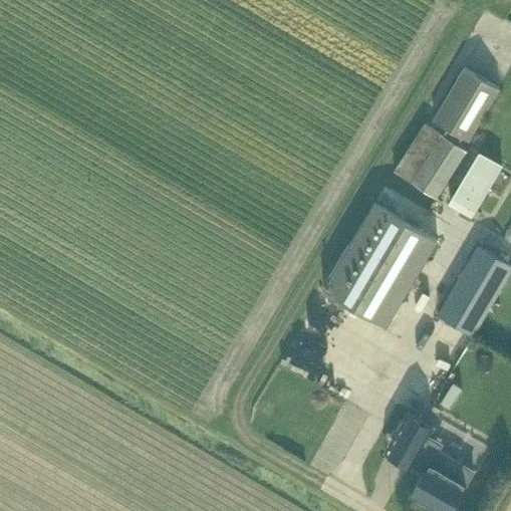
[(467,143),(498,90),(463,69),(432,121),(445,130),(441,137),(424,125),(393,173),(433,200),(464,153),(456,147),(461,139),(467,143)]
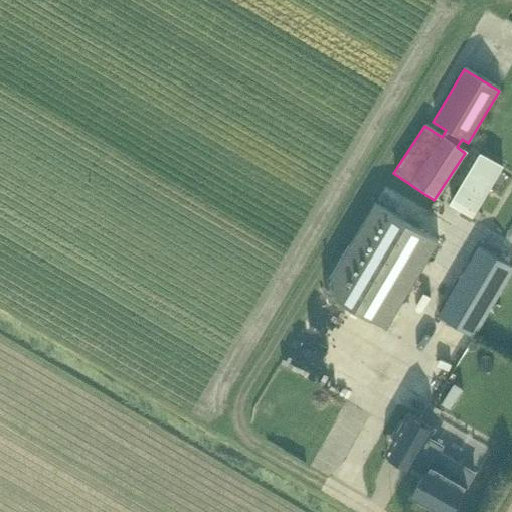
[(462,182),(449,204),(468,216),(480,194),(499,164),(480,152),(462,182)]
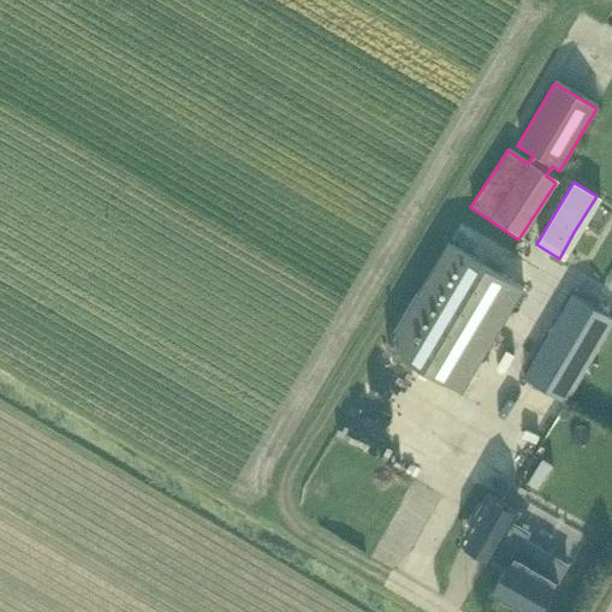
[(568,245),(593,262),(578,284),(596,296),(611,273),(611,242),(610,242),(605,250),(577,231),(568,245)]
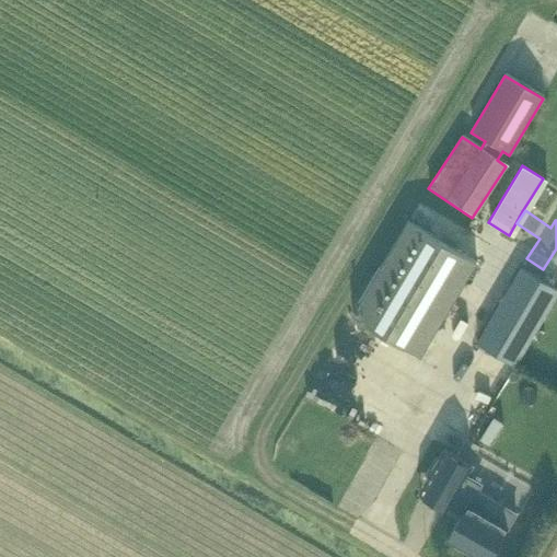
[(418,358),(474,263),(406,222),(350,317),(418,358)]
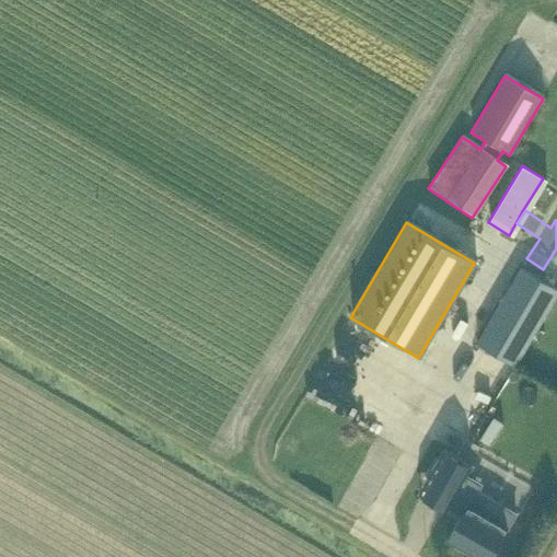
[(519,269),(475,345),(512,367),(556,291),(532,277),(519,269)]
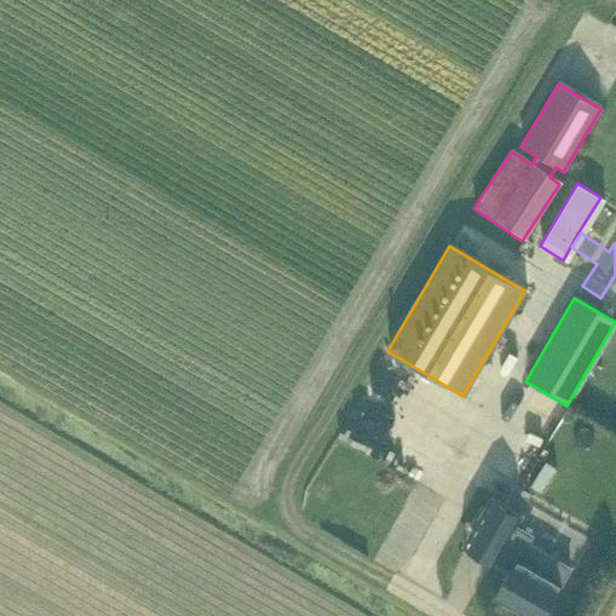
[(494,360),(481,385),(491,391),(505,366),(494,360)]
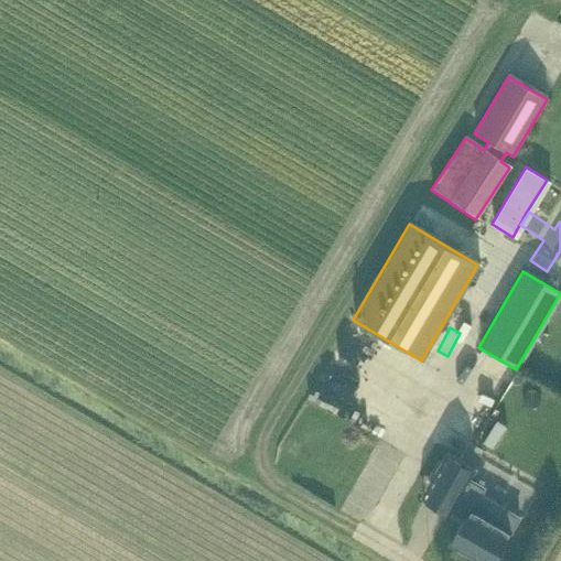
[(368,493),(396,431),(365,418),(338,479),(368,493)]
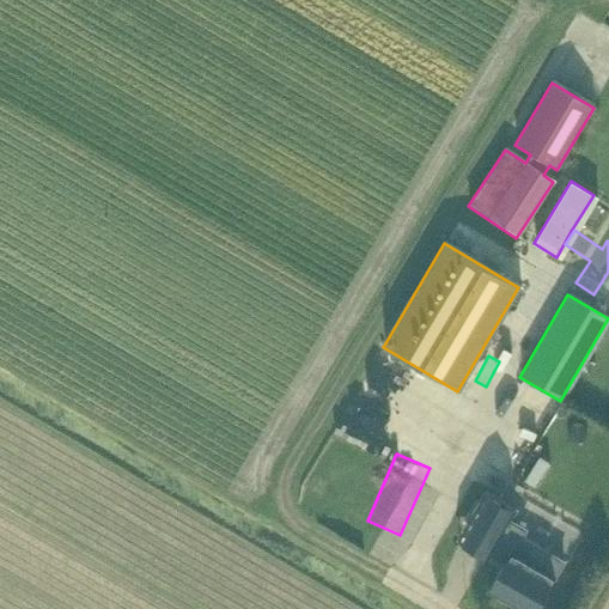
[(464,533),(456,546),(486,564),(487,561),(493,550),(494,549),(510,522),(515,512),(499,503),(486,494),(464,533)]
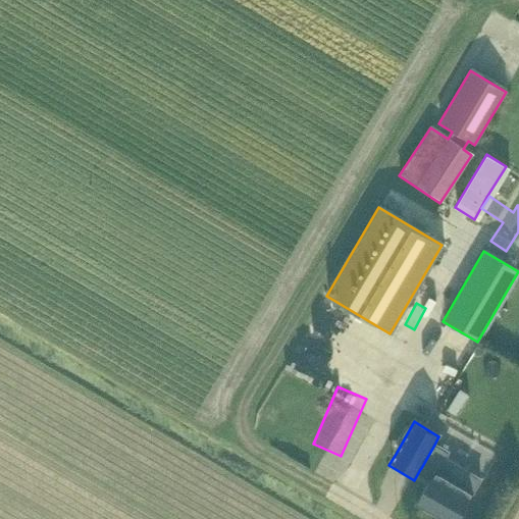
[(426,484),(415,504),(416,505),(418,501),(438,512),(435,516),(439,518),(456,518),(470,494),(478,479),(443,459),(447,452),(434,445),(421,468),(420,469),(415,478),(426,484)]
